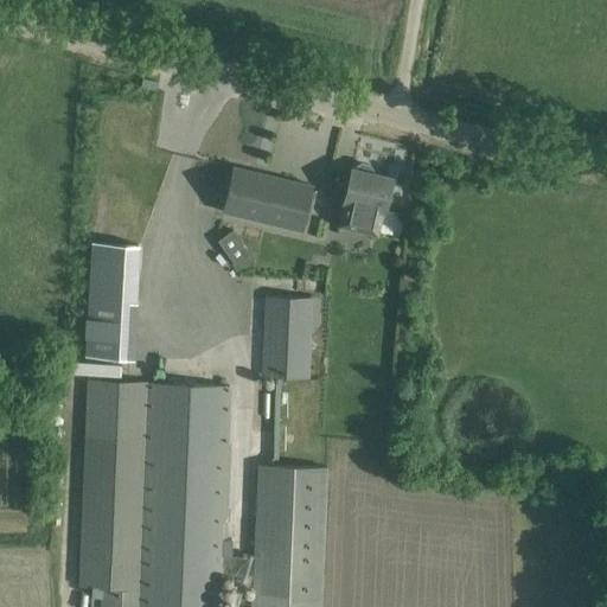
[(144,78),(141,87),(157,90),(159,82),(144,78)]
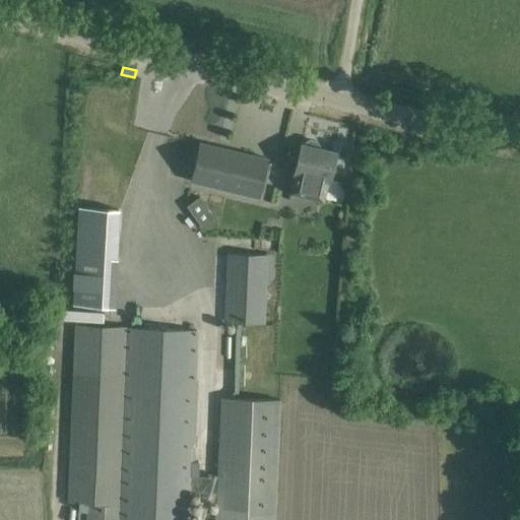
[(335,152),(317,148),(318,145),(316,141),(309,140),(306,142),(305,145),(301,144),(295,172),(289,194),(323,202),(328,180),(335,152)]
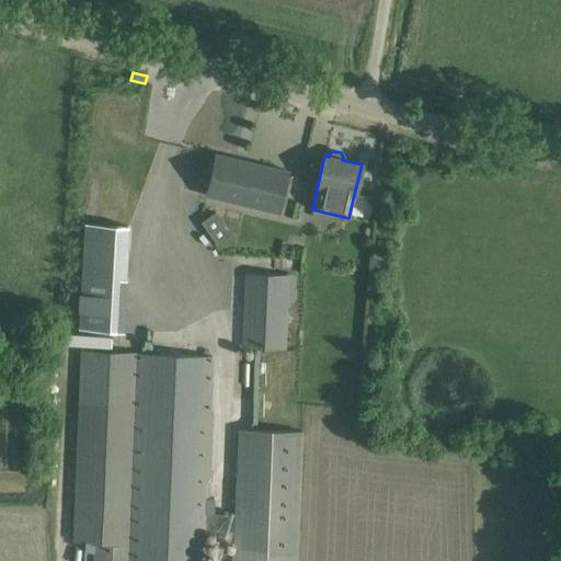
[(206,195),(278,213),(288,172),(216,155),(206,195)]
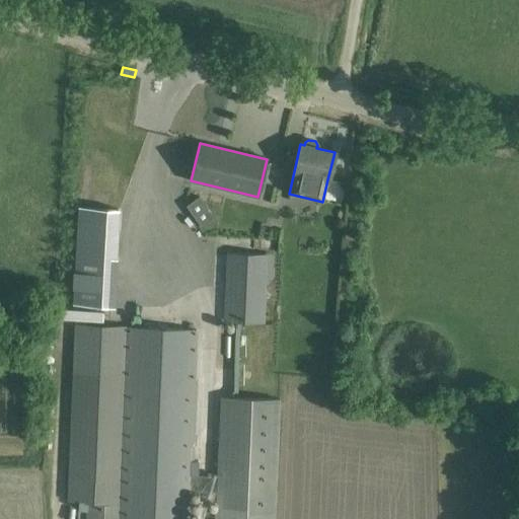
[(186,204),(199,225),(213,217),(201,195),(186,204)]
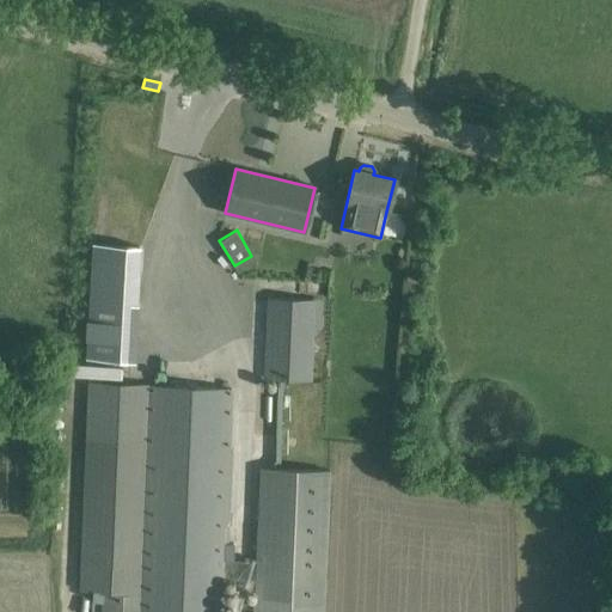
[(91,283),(90,301),(139,305),(140,286),(91,283)]
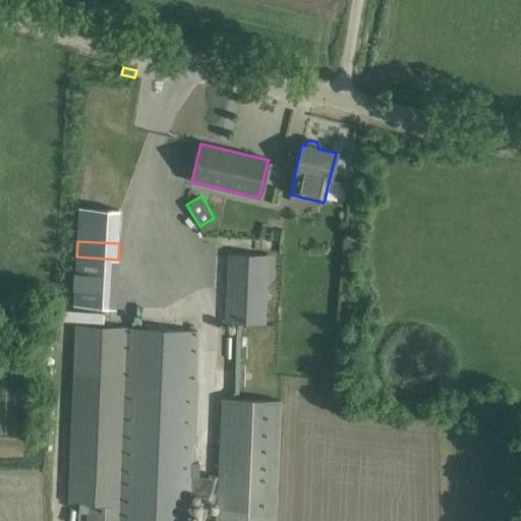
[(224,323),(267,324),(269,280),(275,280),(276,254),(227,252),(224,323)]
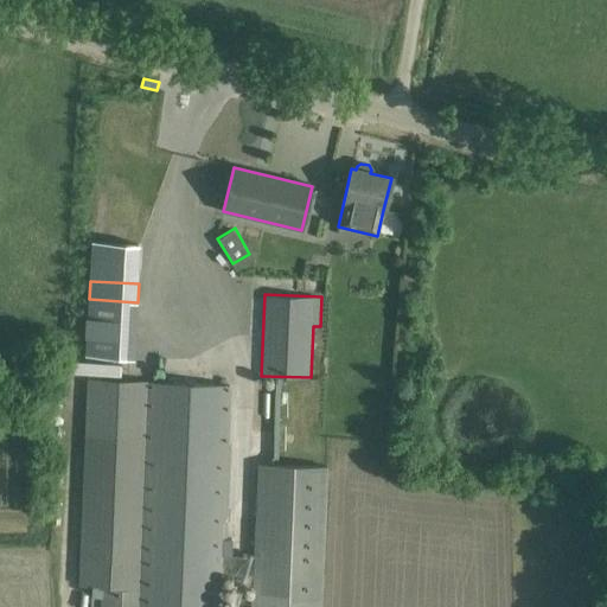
[(225,556),(231,385),(85,379),(80,560),(140,562),(139,590),(100,589),(98,606),(221,606),(223,575),(253,575),(250,606),(323,606),(330,466),(259,464),(255,557),(225,556)]
